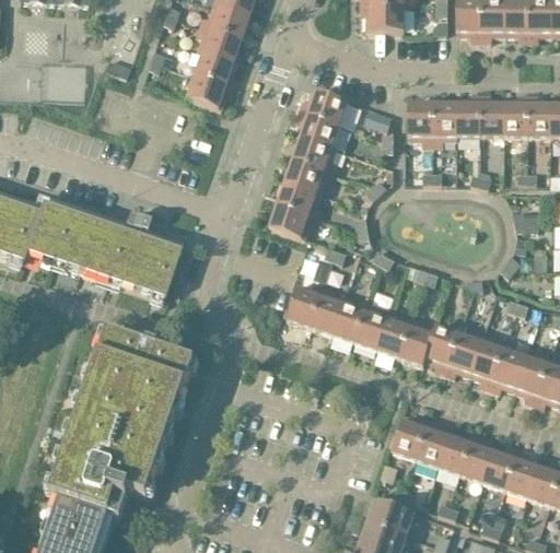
[(248,19),(255,0),(214,0),(212,7),(248,19)]
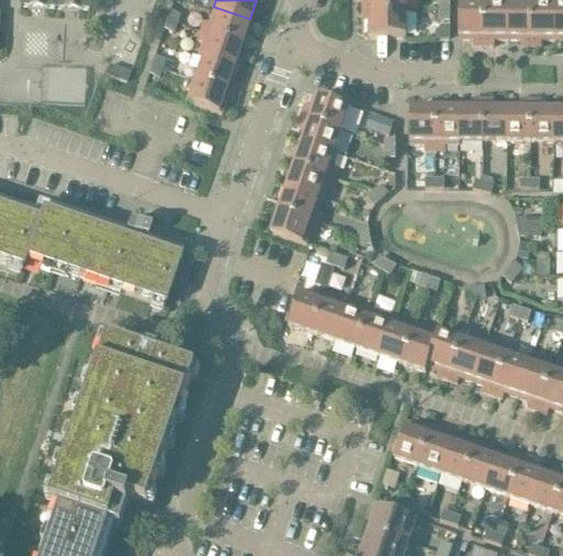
[(483,43),(484,0),(459,0),(459,36),(473,36),(473,43),(483,43)]
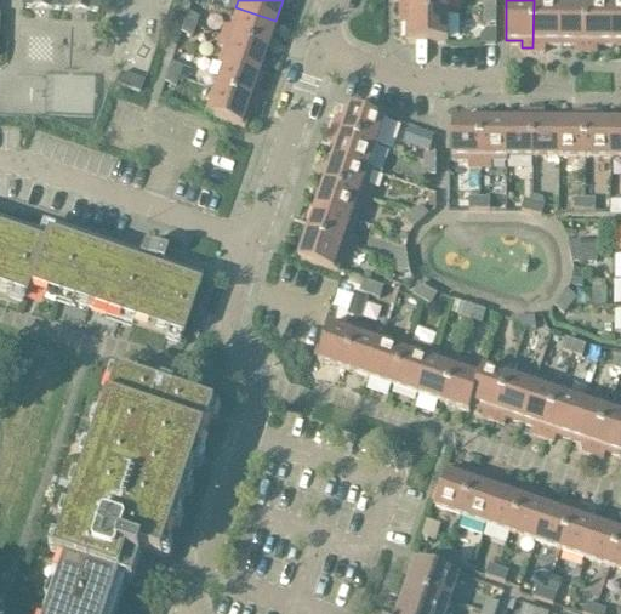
[(560,41),(560,0),(534,0),(533,47),(545,47),(545,41),(560,41)]
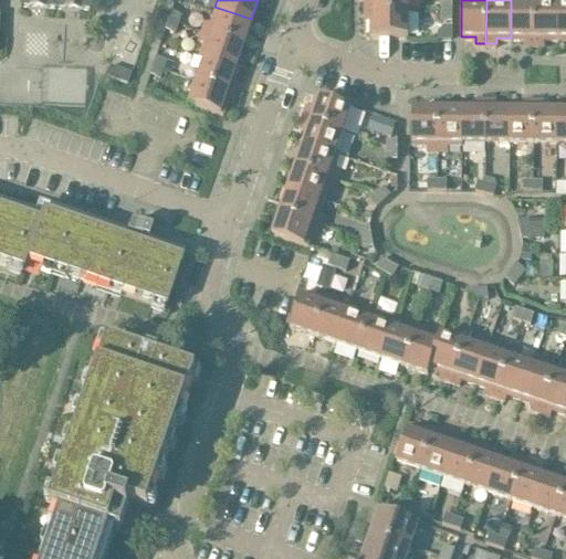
[(534,44),(534,0),(511,0),(511,38),(524,38),(524,44),(534,44)]
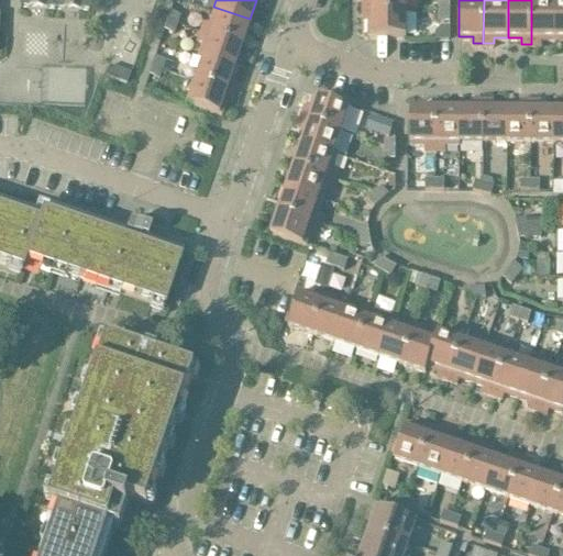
[(555,37),(555,0),(531,0),(531,44),(541,44),(541,37),(555,37)]
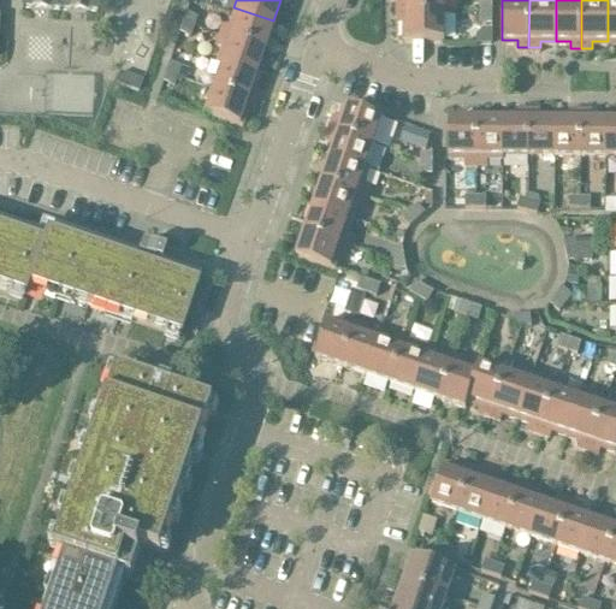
[(264,46),(273,21),(234,7),(229,22),(223,19),(219,30),(264,46)]
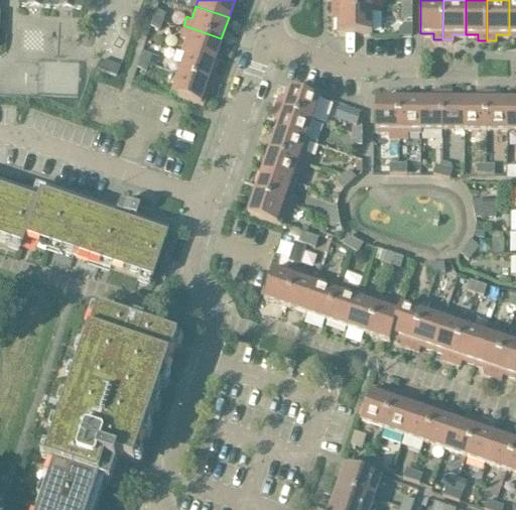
[(372,29),(372,7),(333,6),(333,16),(338,16),(338,29),(372,29)]
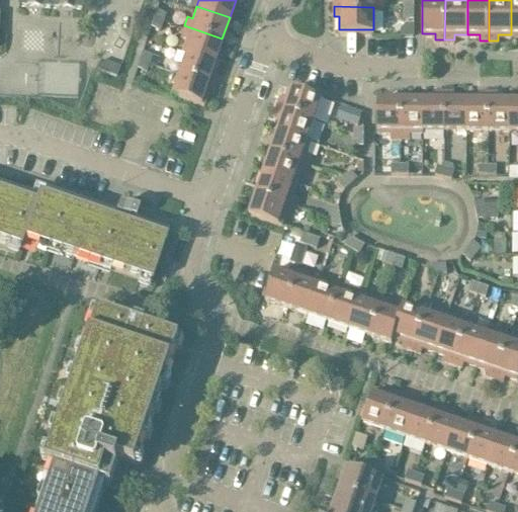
[(162,18),(165,10),(156,7),(153,15),(162,18)]
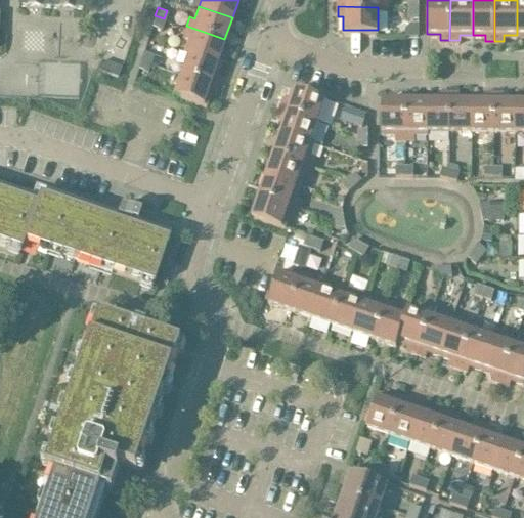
[(419,15),(419,7),(408,7),(408,15),(419,15)]
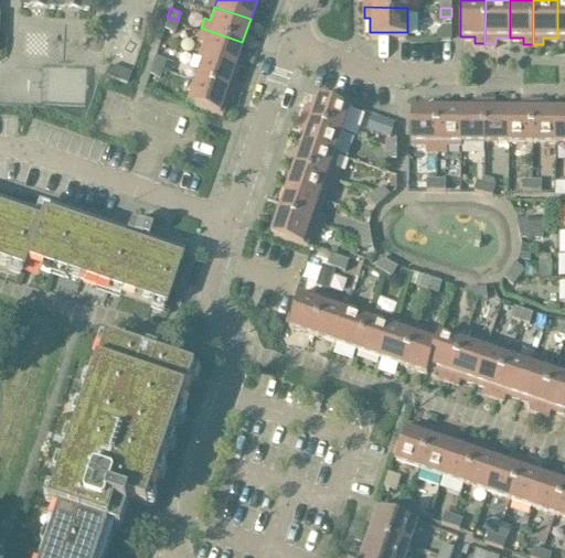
[(174,29),(177,20),(167,17),(163,25),(174,29)]
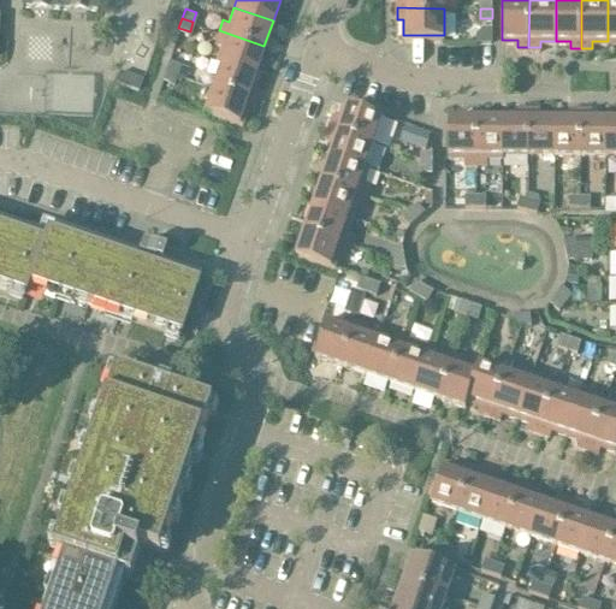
[(256,69),(264,46),(219,30),(215,40),(221,42),(217,58),(220,59),(220,58),(255,70),(256,69)]
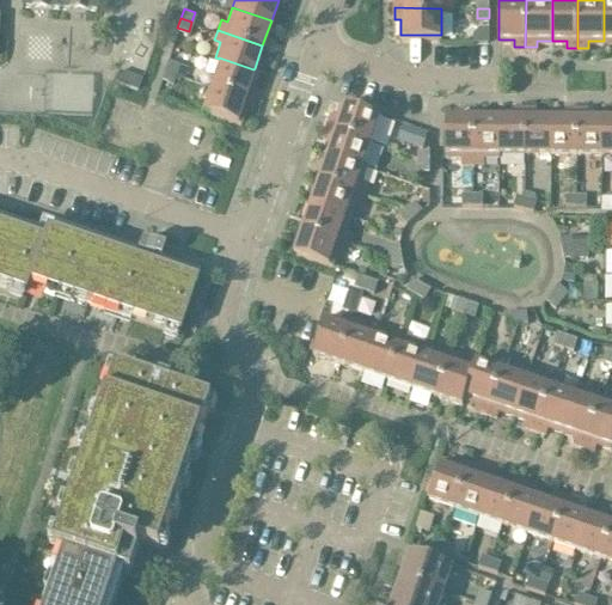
[(176,71),(178,61),(167,56),(164,66),(176,71)]
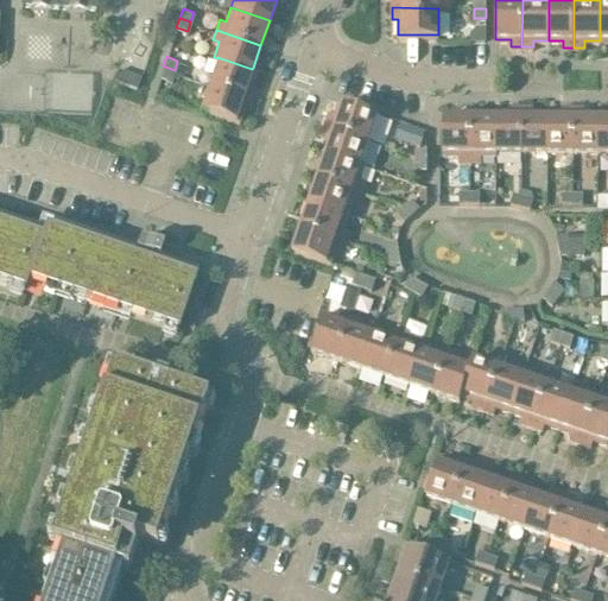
[(251,84),(257,69),(253,68),(252,69),(217,57),(217,58),(209,82),(253,97),(257,87),(251,84)]
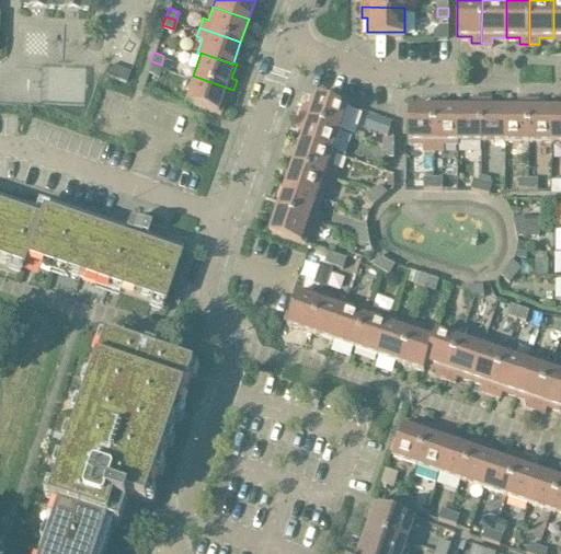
[(158,72),(161,65),(150,60),(147,69),(158,72)]
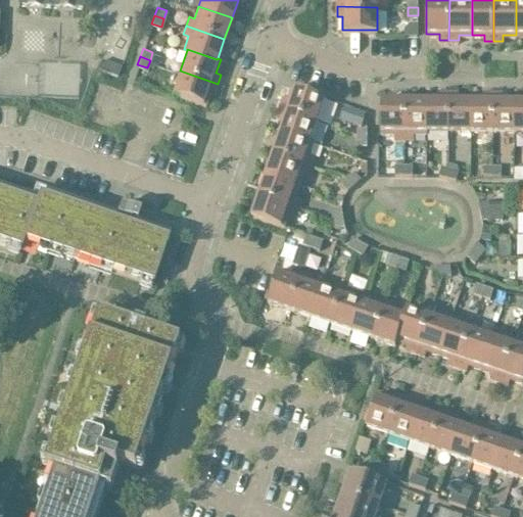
[(116,73),(121,63),(102,57),(98,66),(116,73)]
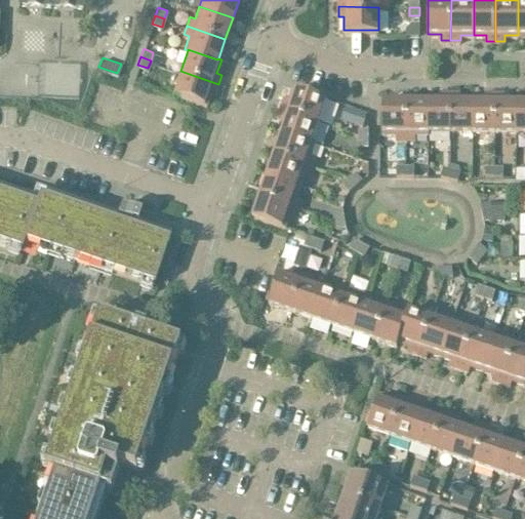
[(215,92),(218,84),(180,71),(173,92),(206,104),(210,91),(215,92)]
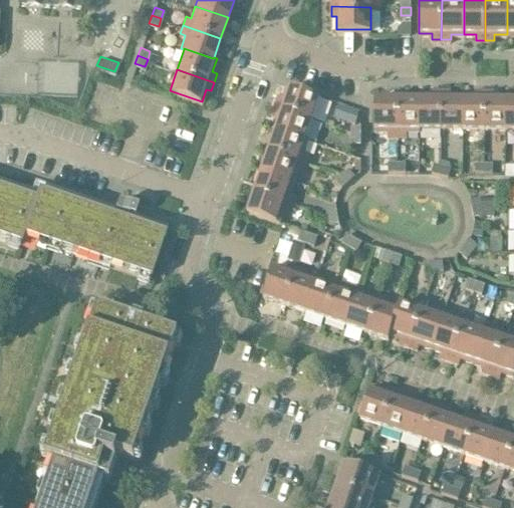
[(311,116),(319,95),(286,84),(282,96),(277,94),(274,103),(311,116)]
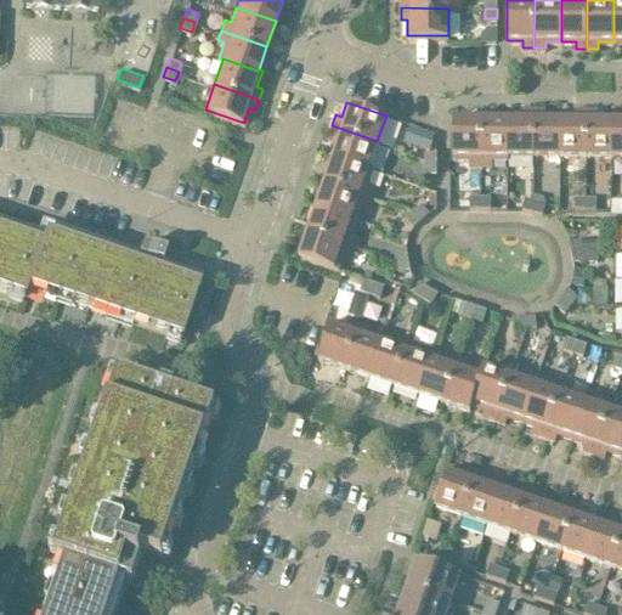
[(533,154),(533,106),(522,106),(522,112),(505,112),(505,116),(507,116),(507,153),(508,153),(533,154)]
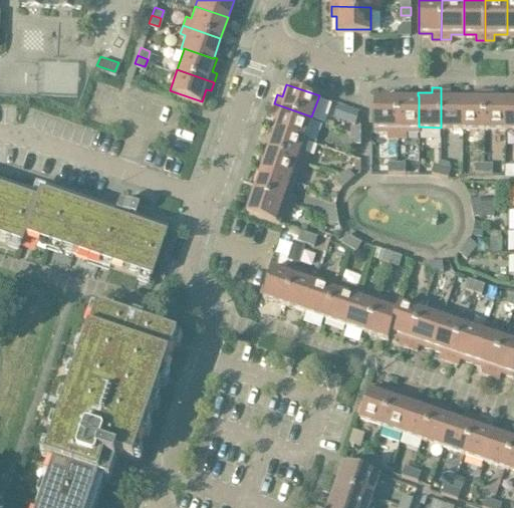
[(462,128),(463,92),(450,92),(450,87),(441,87),(441,128),(462,128)]
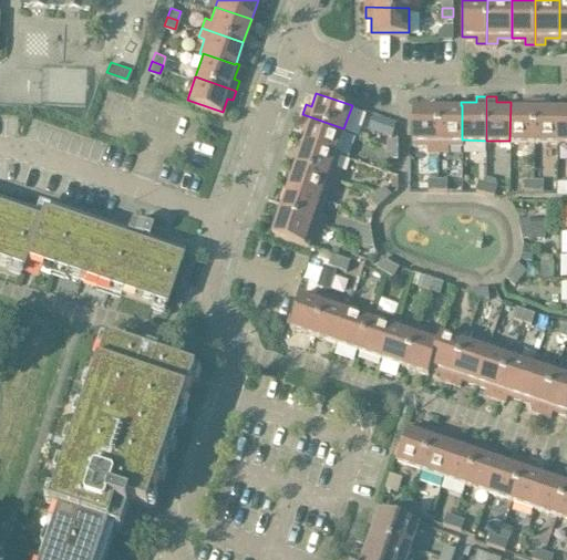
[(534,141),(534,96),(524,96),(524,102),(511,102),(509,141),(534,141)]
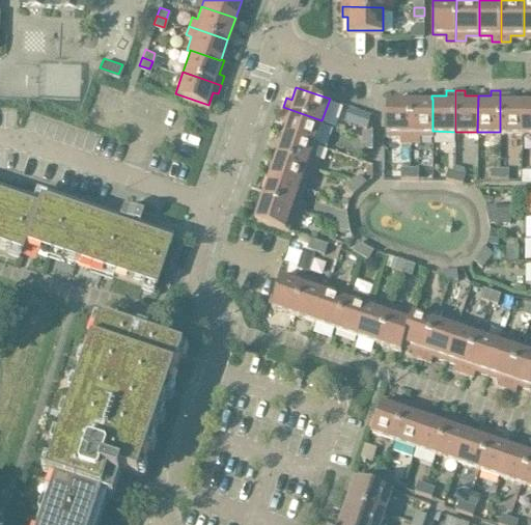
[(523,132),(523,95),(509,95),(510,90),(500,90),(500,132),(523,132)]
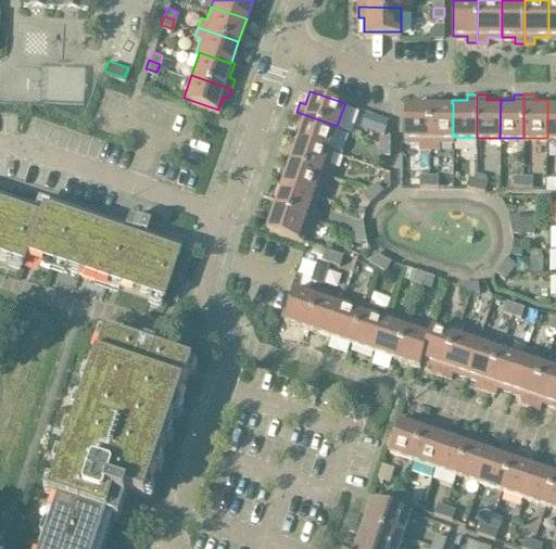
[(429,147),(430,103),(405,103),(405,140),(419,140),(419,147),(429,147)]
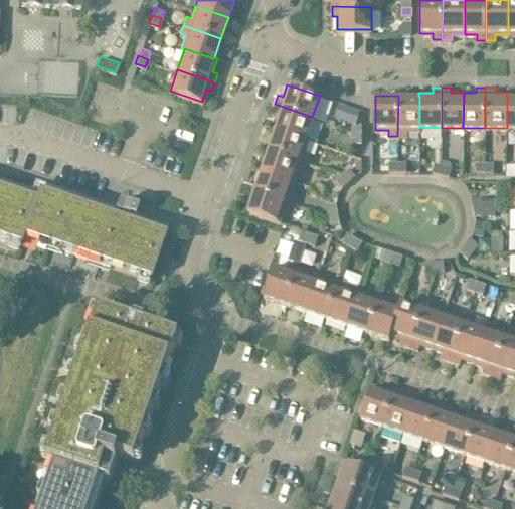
[(419,127),(419,96),(418,96),(398,96),(397,136),(407,136),(407,131),(420,131),(420,127),(419,127)]
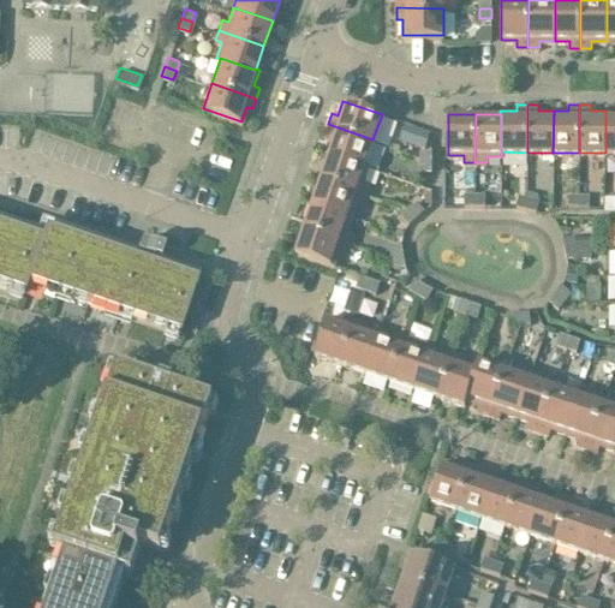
[(365,162),(372,139),(328,124),(324,133),(330,136),(326,152),(329,153),(365,164),(365,162)]
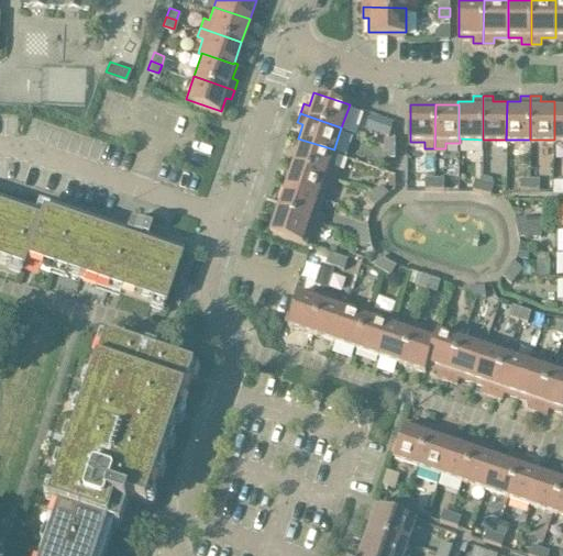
[(383,115),(377,130),(389,133),(394,119),(383,115)]
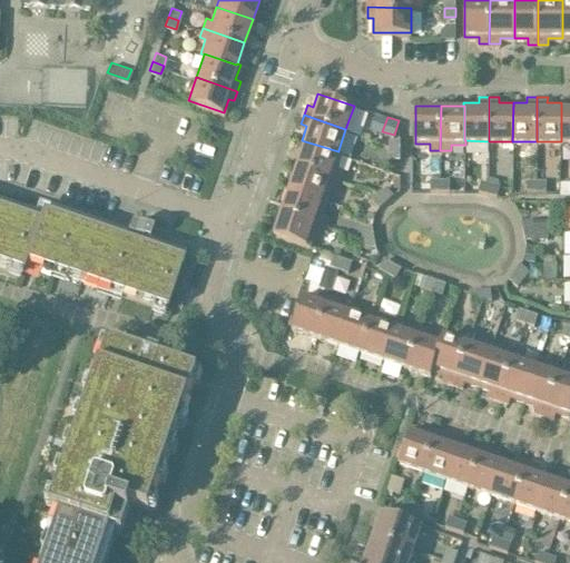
[(401,147),(401,138),(389,138),(389,147),(401,147)]
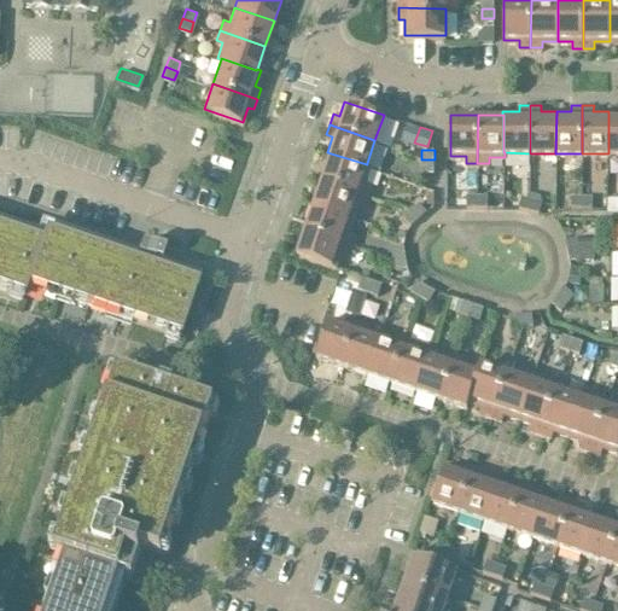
[(366,180),(371,164),(367,163),(367,164),(331,153),(324,178),(368,192),(372,181),(366,180)]
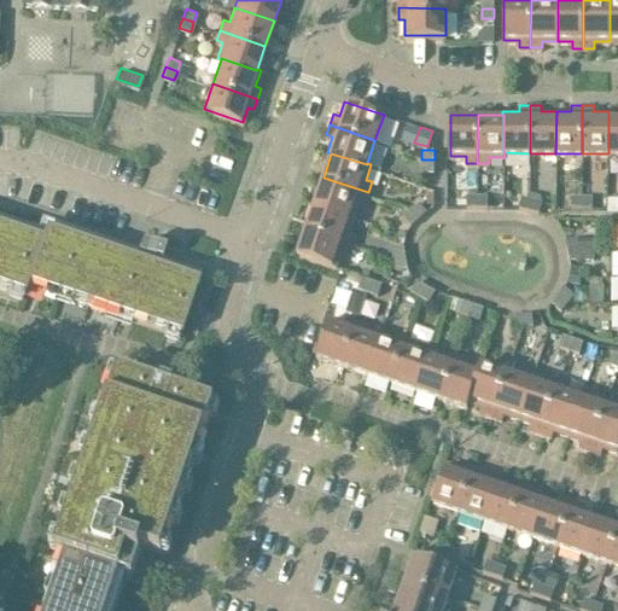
[(435,170),(435,159),(421,159),(421,170),(435,170)]
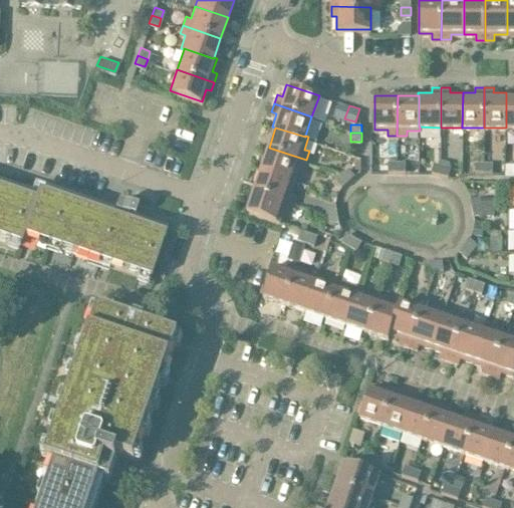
[(303,169),(306,160),(269,148),(262,168),(293,179),(298,167),(303,169)]
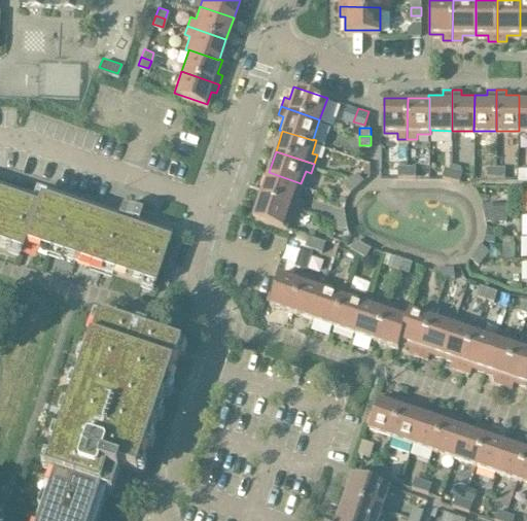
[(407,175),(407,165),(397,165),(397,175),(407,175)]
